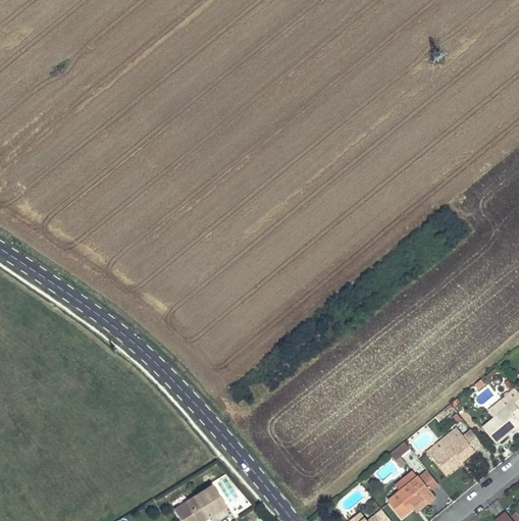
[(495,416),(481,427),(495,443),(518,423),(518,422),(517,421),(518,419),(518,410),(510,400),(492,413),(495,416)]
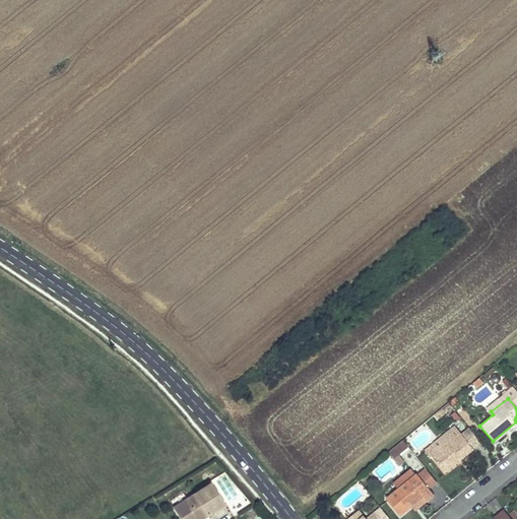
[(447,402),(439,408),(443,412),(450,406),(447,402)]
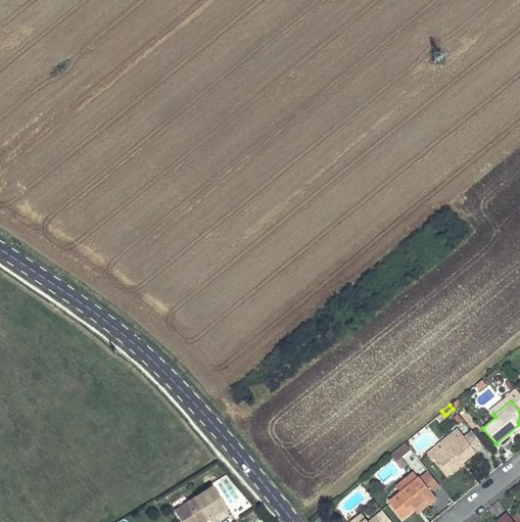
[(445,415),(441,411),(433,417),(437,422),(445,415)]
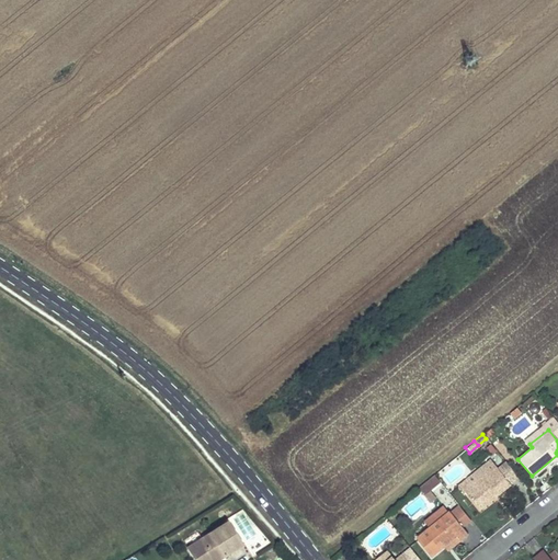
[(492,492),(496,495),(509,484),(496,467),(489,459),(456,486),(463,493),(465,492),(476,505),(492,492)]
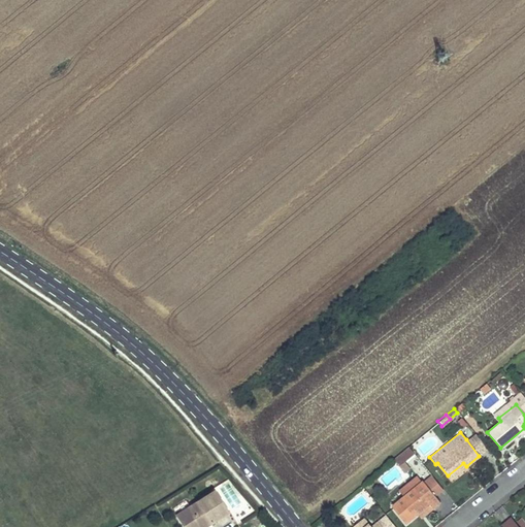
[(488,449),(474,432),(466,439),(479,456),(488,449)]
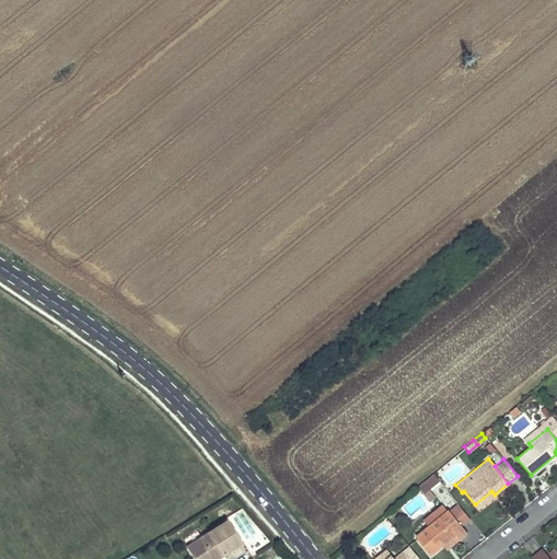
[(431,474),(429,476),(436,484),(438,481),(431,474)]
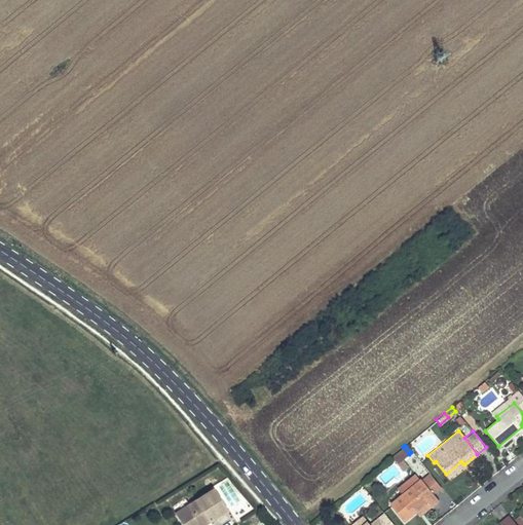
[(403,447),(390,457),(397,464),(409,454),(403,447)]
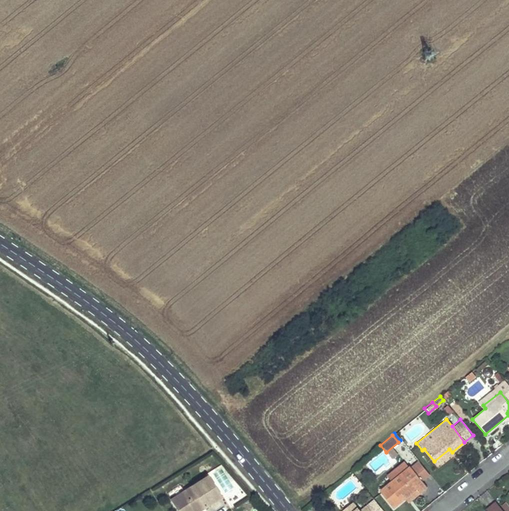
[(449,449),(434,461),(436,464),(452,452),(449,449)]
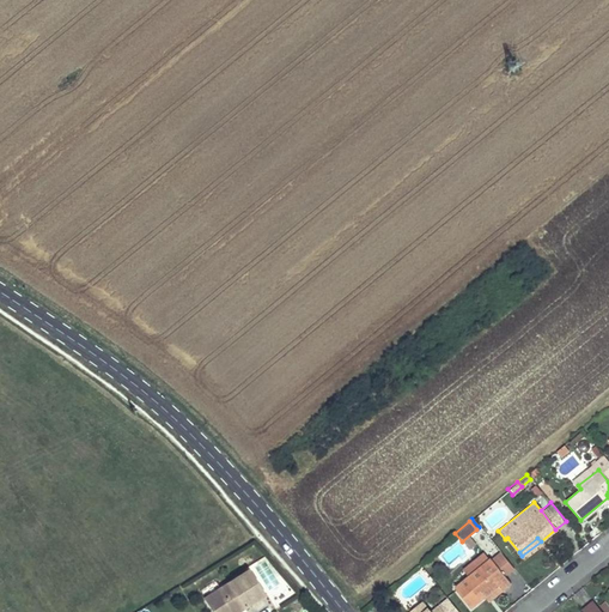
[(468,577),(489,558),(483,551),(461,569),(468,577)]
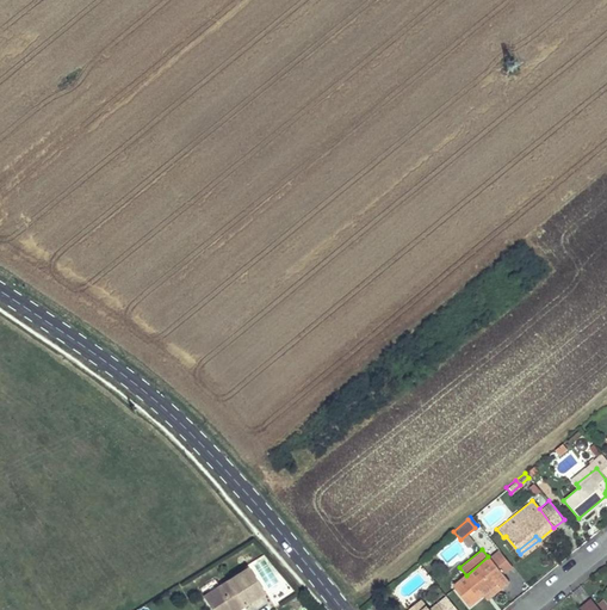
[(466,575),(452,586),(466,604),(481,592),(495,580),(500,586),(507,580),(488,556),(466,575)]
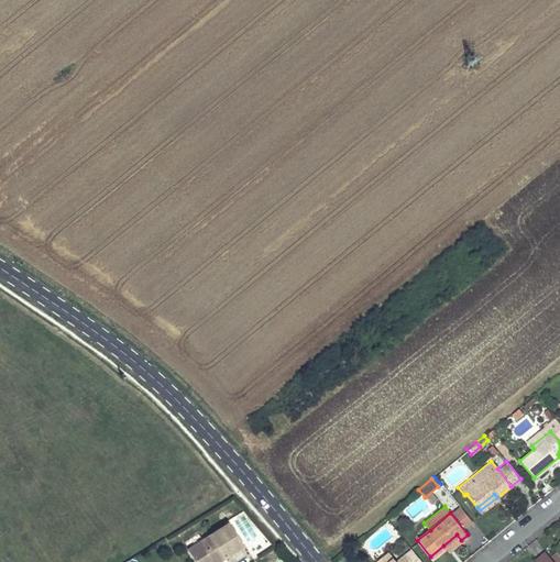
[(223,521),(184,548),(194,561),(211,561),(217,559),(216,555),(220,553),(221,555),(238,544),(223,521)]
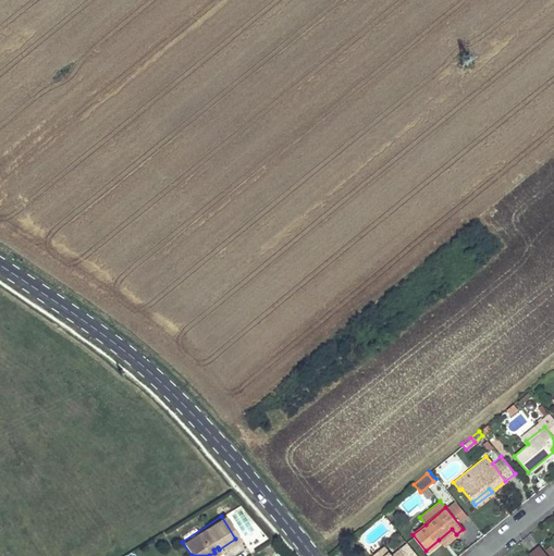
[(411,534),(422,524),(418,520),(407,529),(411,534)]
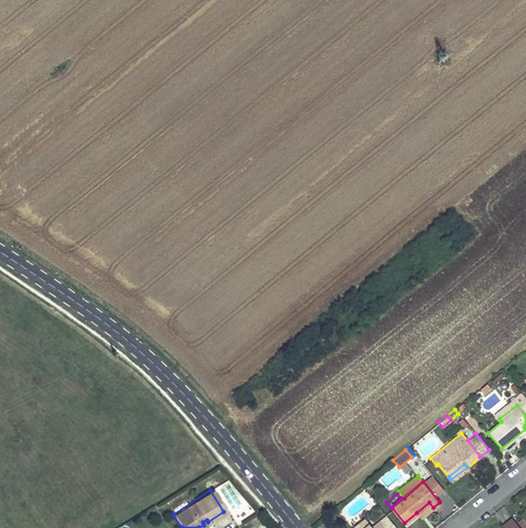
[(416,513),(421,518),(433,507),(429,502),(416,513)]
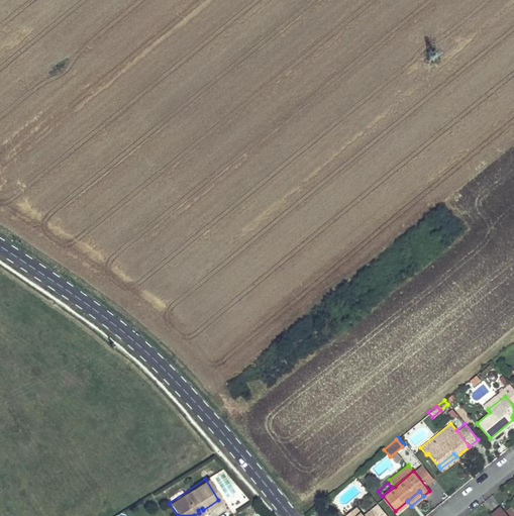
[(386,515),(377,504),(369,510),(373,515),(386,515)]
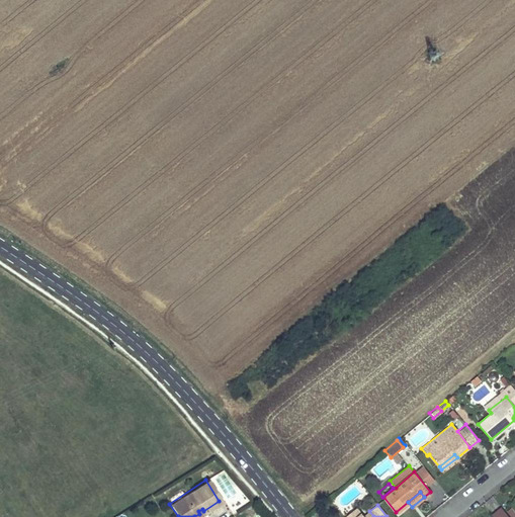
[(356,516),(361,513),(357,508),(345,516),(356,516)]
